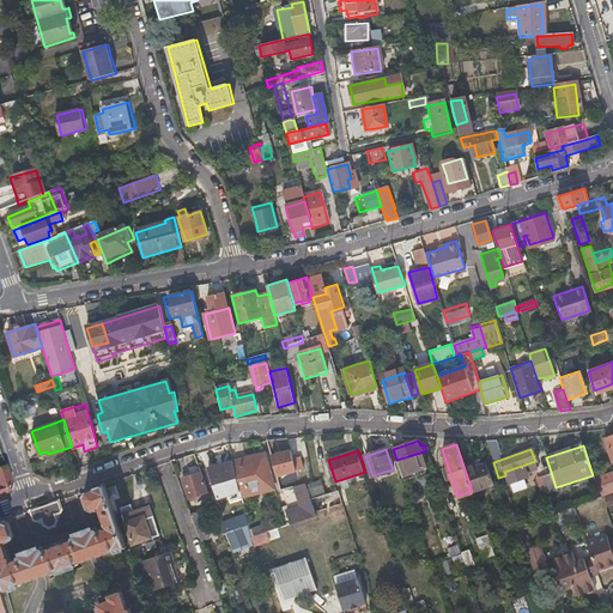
[(265,453),(232,461),(241,492),(242,497),(267,491),(265,481),(272,480),(265,453)]
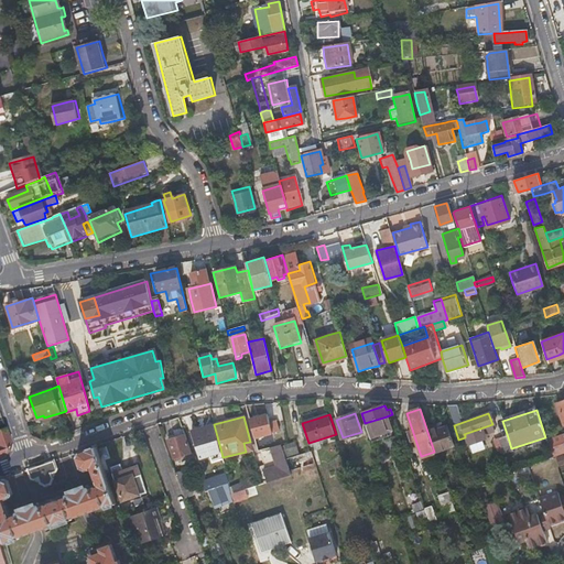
[(273,434),(275,433),(279,432),(275,421),(269,423),(267,416),(250,421),(256,440),(273,434)]
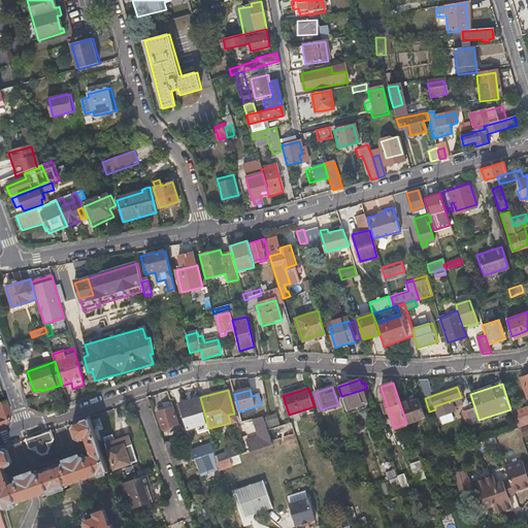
[(368,406),(362,390),(341,396),(348,414),(368,406)]
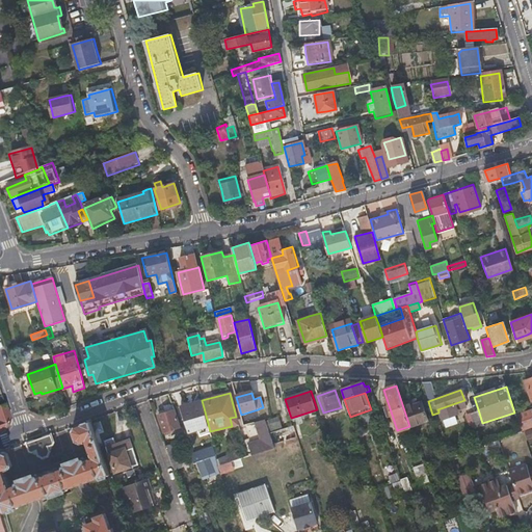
[(209,427),(202,400),(180,406),(190,432),(209,427)]
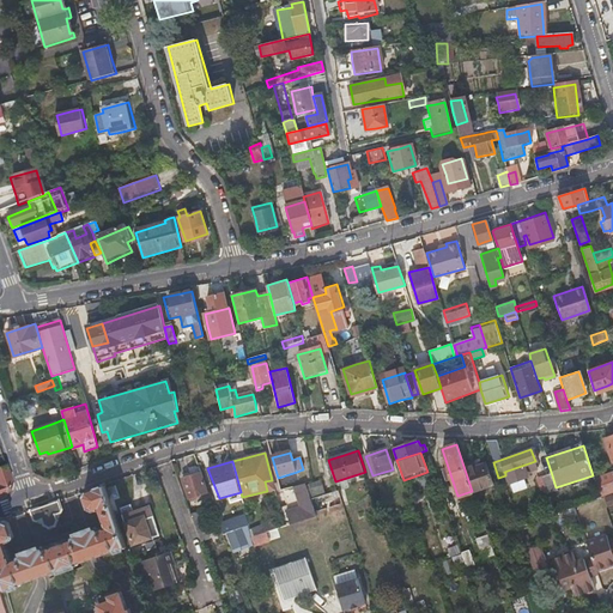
[(472,491),(475,490),(492,484),(485,462),(475,466),(474,462),(463,466),(472,491)]
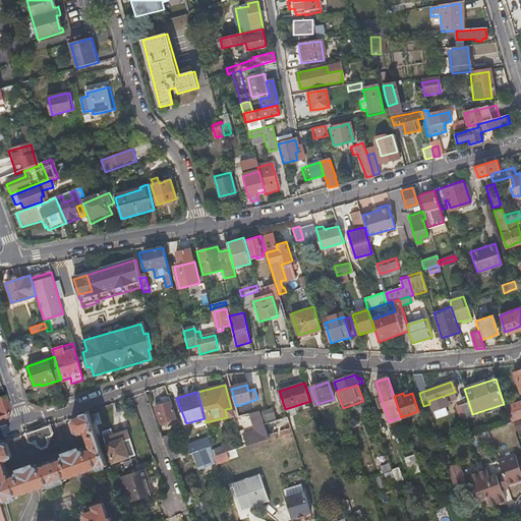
[(5,394),(0,395),(0,421),(5,420),(10,409),(5,394)]
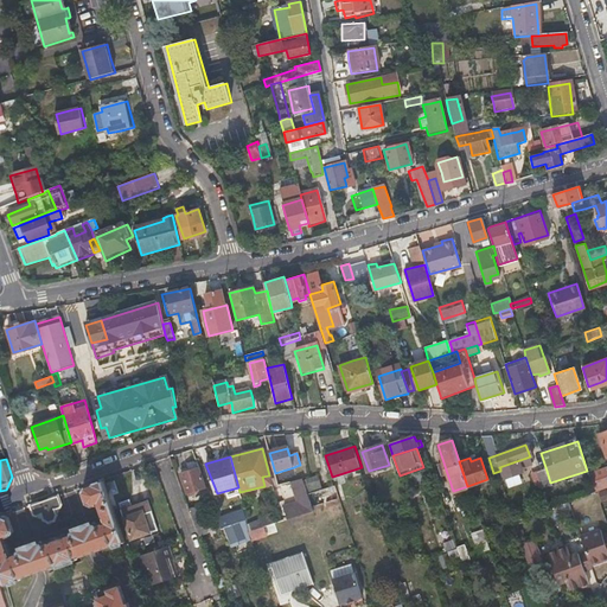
[(199,466),(190,470),(180,473),(186,492),(189,491),(206,486),(199,466)]
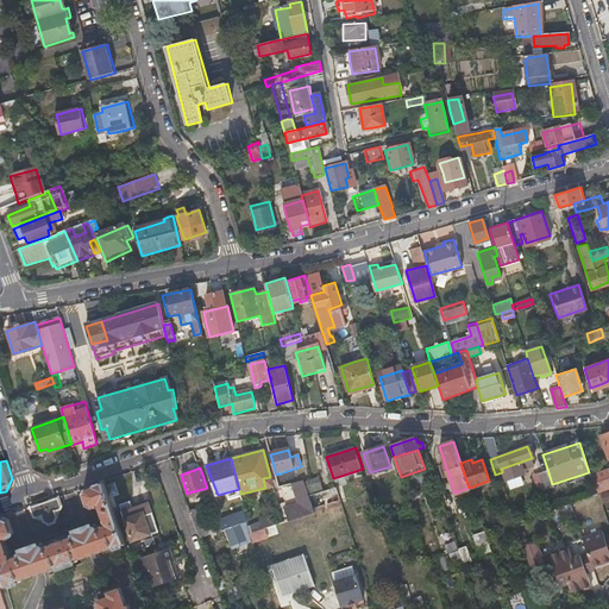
[(590,477),(597,495),(603,493),(598,481),(608,476),(608,469),(608,470),(590,477)]
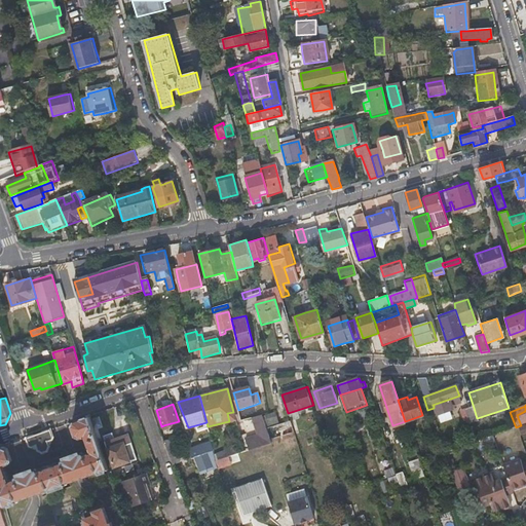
[(478,421),(477,418),(474,408),(464,411),(467,419),(459,421),(461,426),(478,421)]
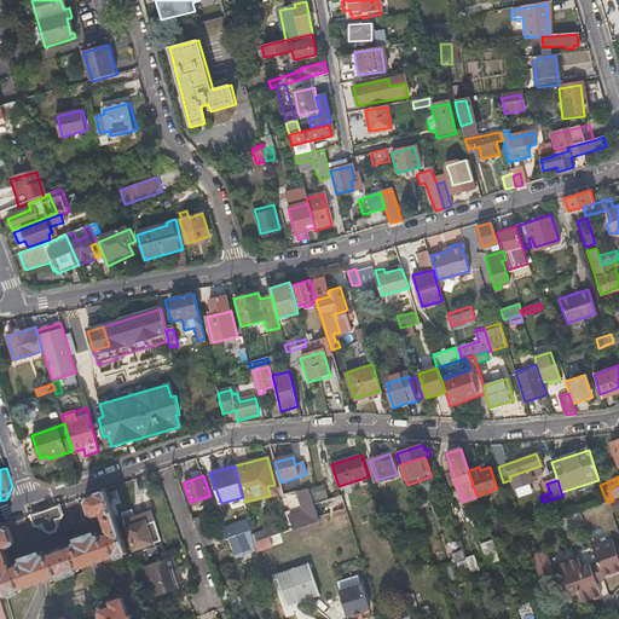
[(618,502),(618,484),(608,489),(613,501),(618,499),(618,502)]
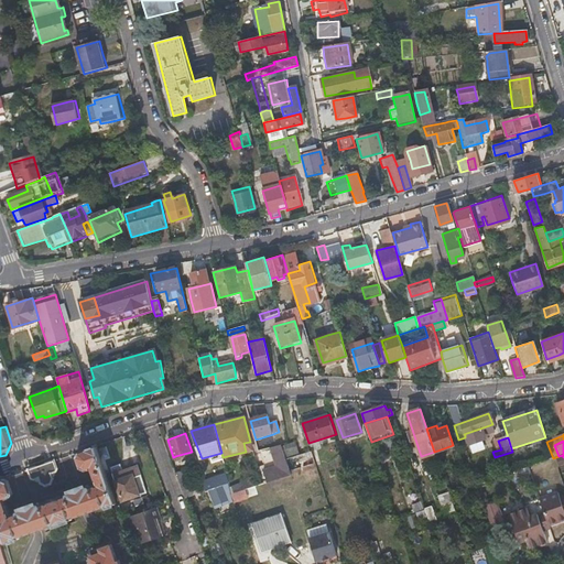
[(280,445),(277,447),(271,448),(277,467),(263,470),(268,483),(290,474),(280,445)]
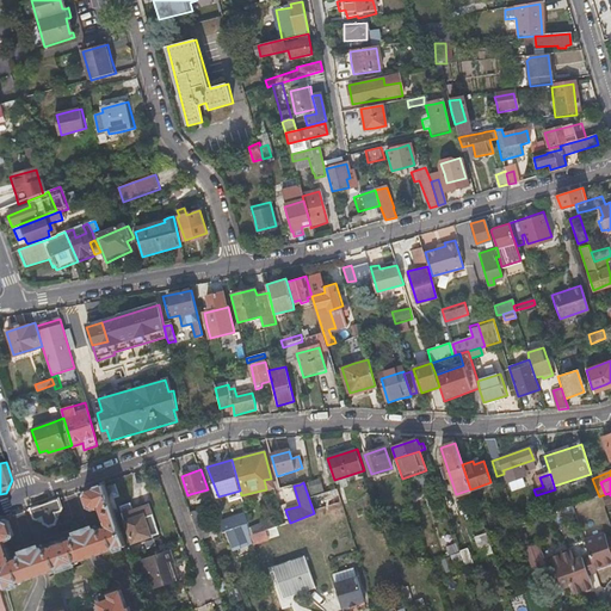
[(17,555),(17,556),(16,557),(17,559),(10,561),(4,542),(12,539),(13,535),(8,520),(4,519),(0,519),(0,572),(5,588),(19,584),(19,581),(54,568),(55,571),(76,562),(76,560),(112,547),(112,549),(125,544),(104,483),(93,487),(93,488),(85,491),(82,494),(86,508),(92,511),(99,508),(105,525),(98,529),(94,525),(72,535),(72,537),(65,539),(63,537),(63,536),(50,541),(51,544),(43,547),(42,545),(17,555)]
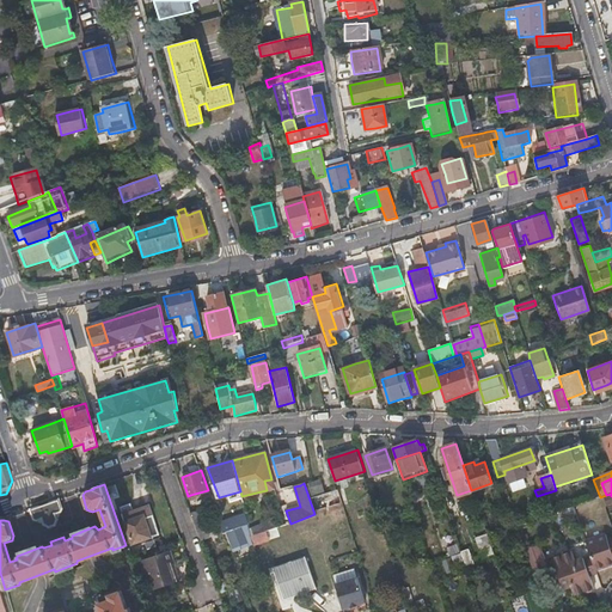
[(448,514),(452,513),(457,512),(451,496),(444,499),(448,514)]
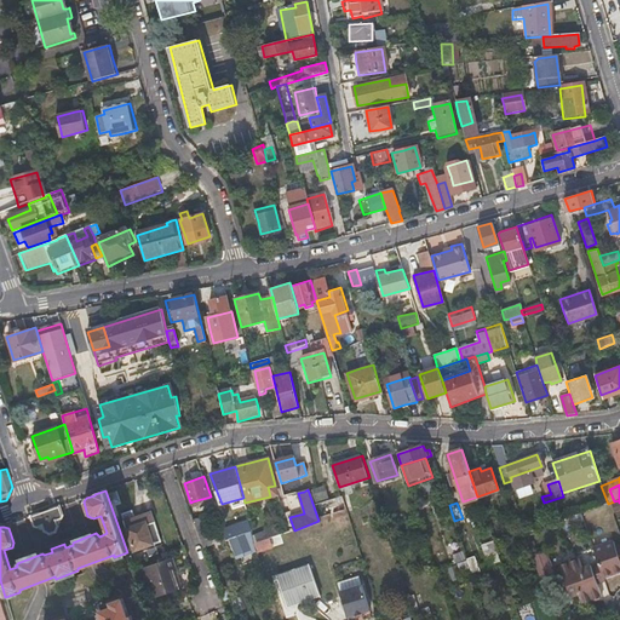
[(49,534),(52,533),(55,532),(57,526),(55,520),(59,517),(61,514),(58,506),(30,517),(34,526),(36,526),(41,524),(44,529),(49,534)]
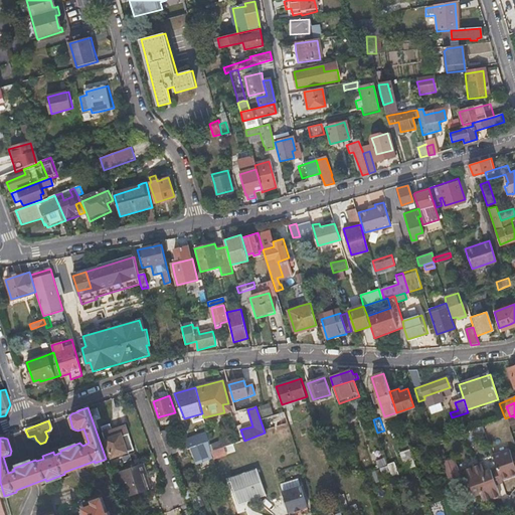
[(124,424),(118,427),(111,430),(112,432),(104,435),(112,456),(127,451),(122,436),(128,434),(124,424)]
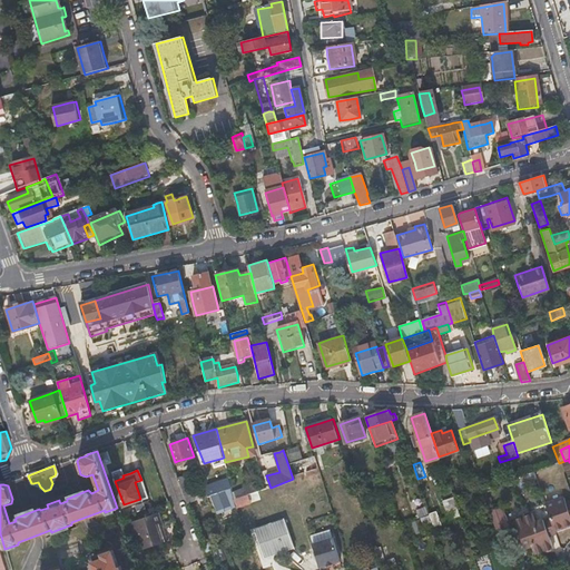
[(179,479),(183,490),(187,502),(195,500),(186,475),(179,479)]
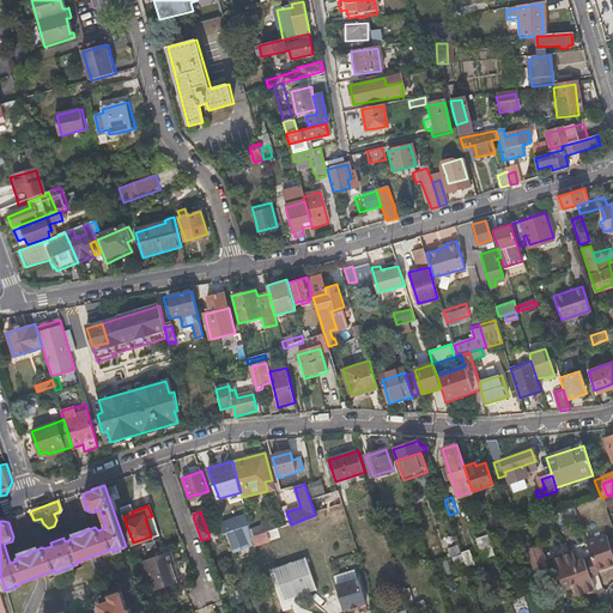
[(158,534),(152,516),(145,519),(151,536),(158,534)]
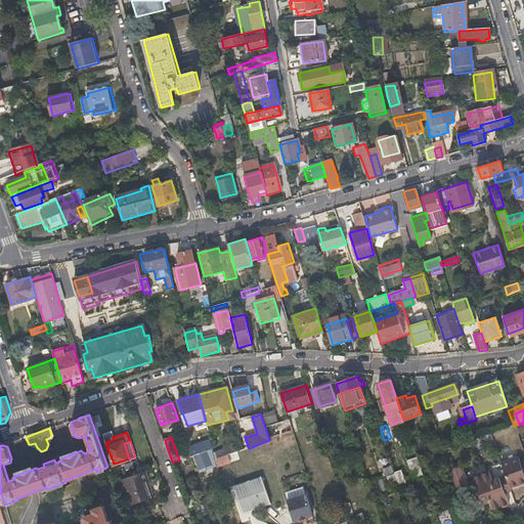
[(213,449),(212,445),(211,441),(188,447),(191,455),(213,449)]
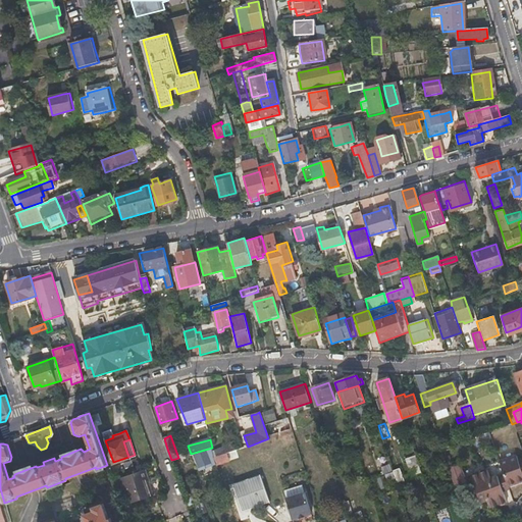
[(216,465),(211,450),(193,456),(198,472),(216,465)]
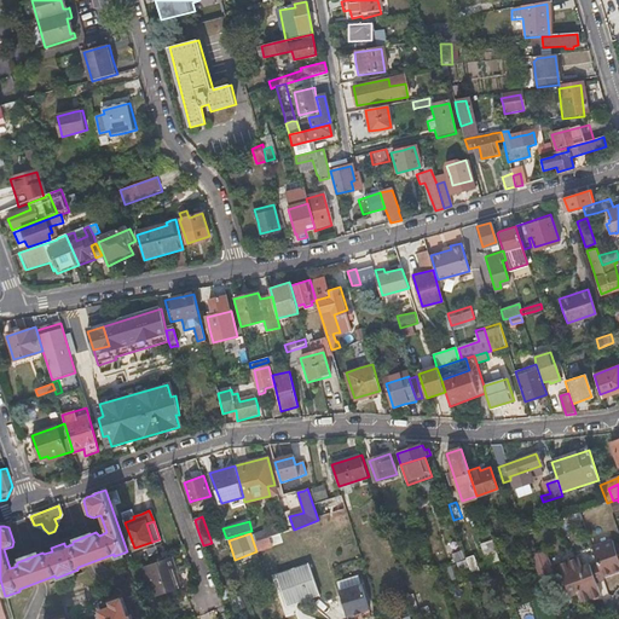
[(262,541),(262,538),(262,537),(261,533),(253,534),(255,543),(262,541)]
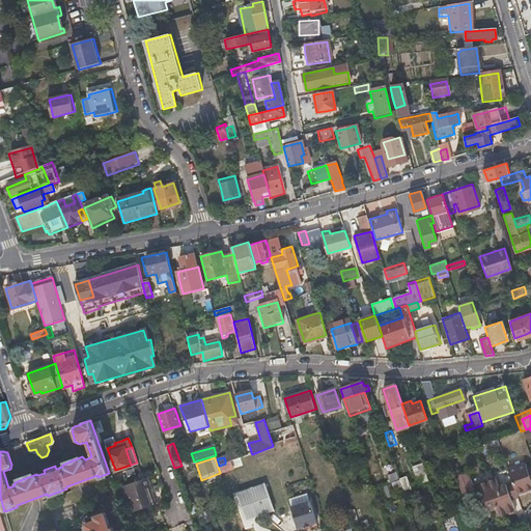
[(225,464),(219,466),(221,473),(233,469),(231,462),(225,464)]
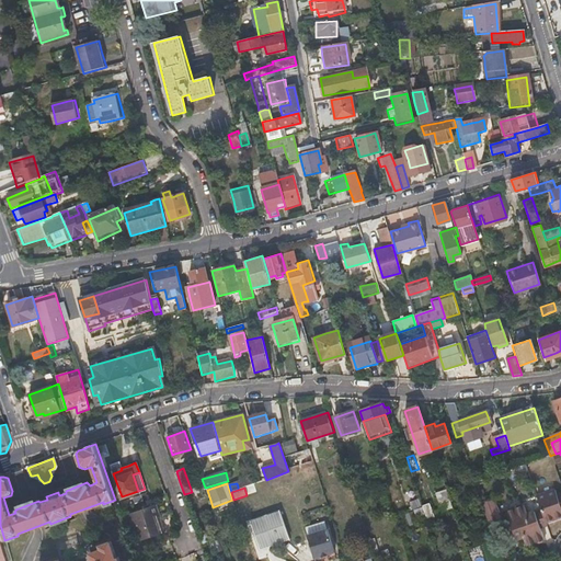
[(446,488),(441,490),(435,491),(442,510),(451,506),(446,488)]
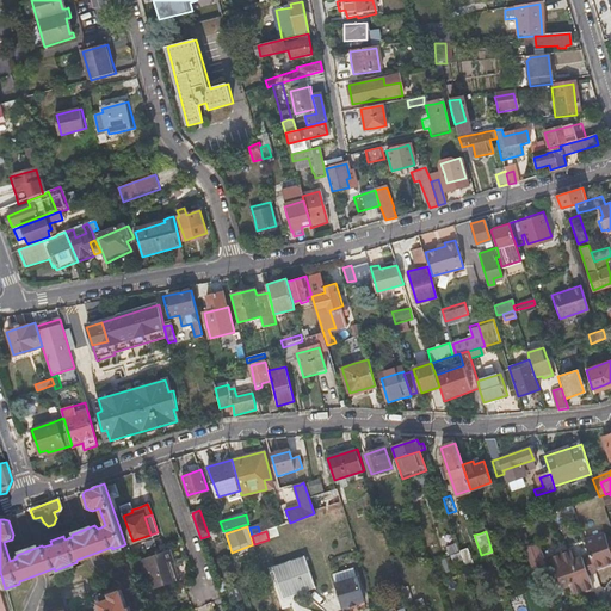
[(610,541),(606,542),(604,536),(584,543),(588,556),(593,571),(610,563),(610,541)]
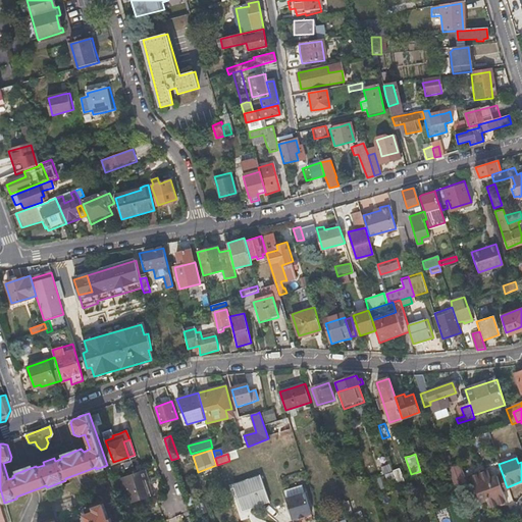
[(460,464),(450,468),(454,478),(464,474),(460,464)]
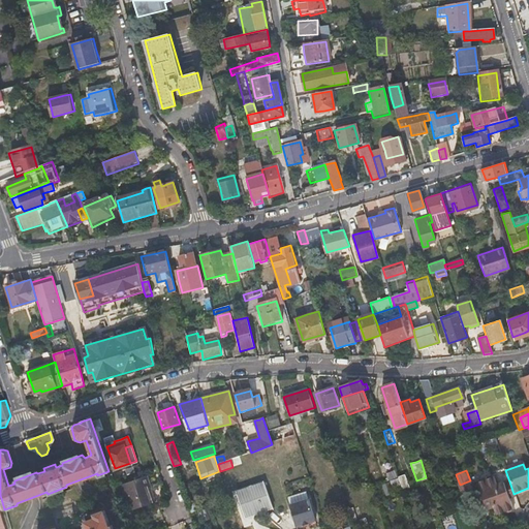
[(131,509),(141,506),(150,503),(149,502),(143,485),(148,483),(146,473),(122,481),(131,509)]
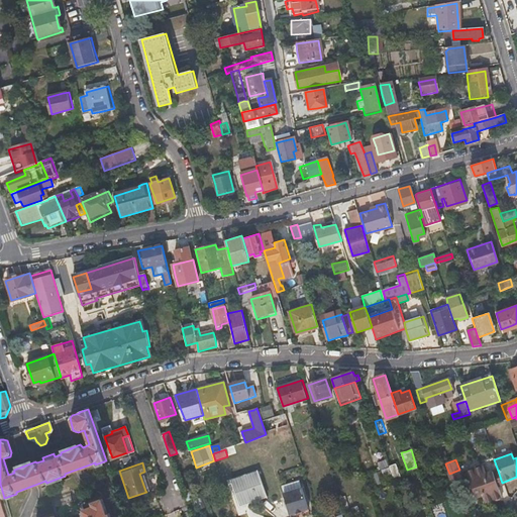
[(502,483),(498,471),(485,475),(481,467),(458,475),(464,490),(471,488),(475,499),(482,496),(485,504),(502,498),(498,489),(503,487),(502,483)]
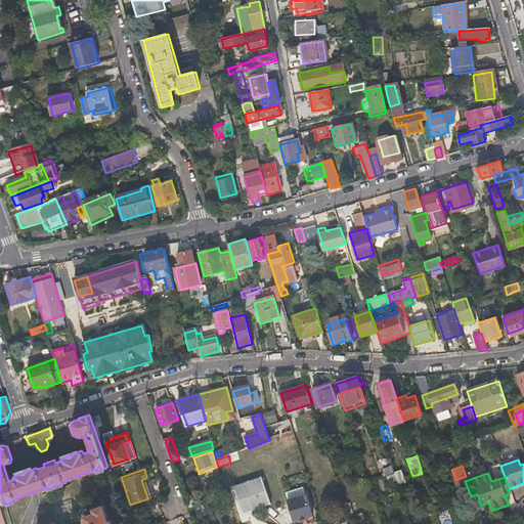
[(154,496),(146,478),(141,480),(147,497),(154,496)]
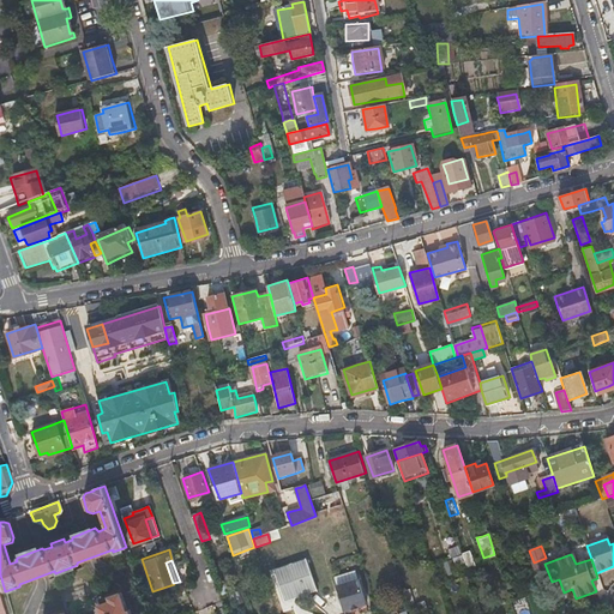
[(276,572),(281,585),(287,600),(318,589),(307,560),(276,572)]
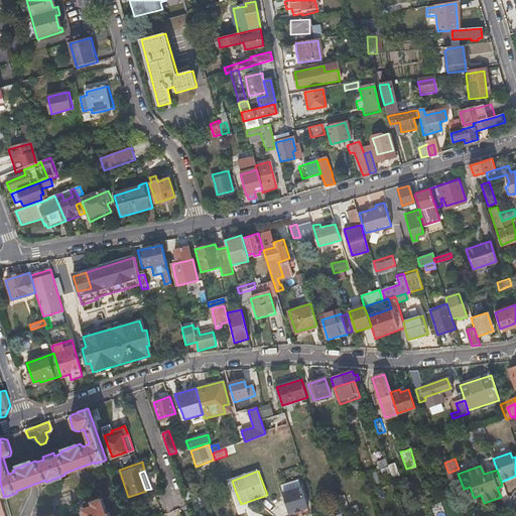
[(302,485),(284,492),(292,512),(292,513),(310,507),(302,485)]
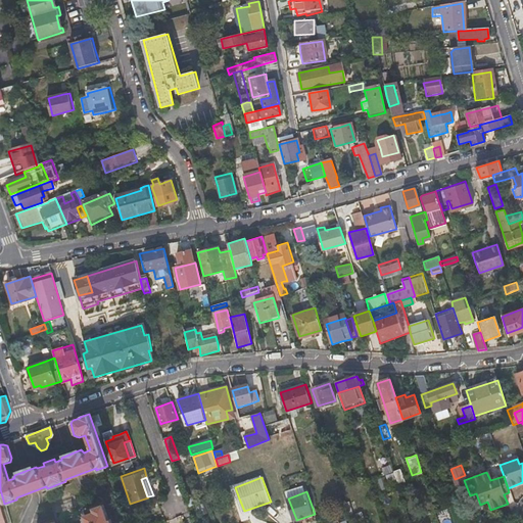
[(110,522),(109,519),(107,519),(103,505),(92,509),(94,513),(84,517),(85,522),(110,522)]
